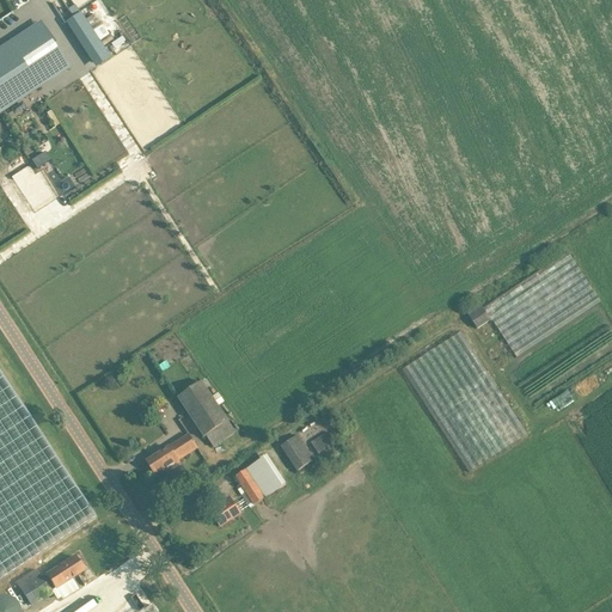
[(97,67),(112,57),(83,11),(67,22),(97,67)]
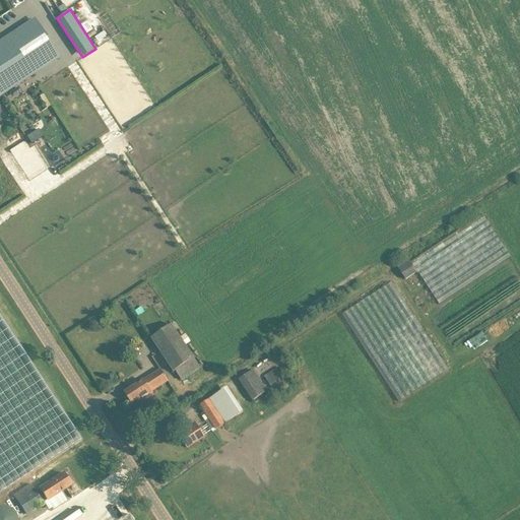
[(0,92),(31,72),(58,55),(36,21),(22,29),(0,44),(0,92)]
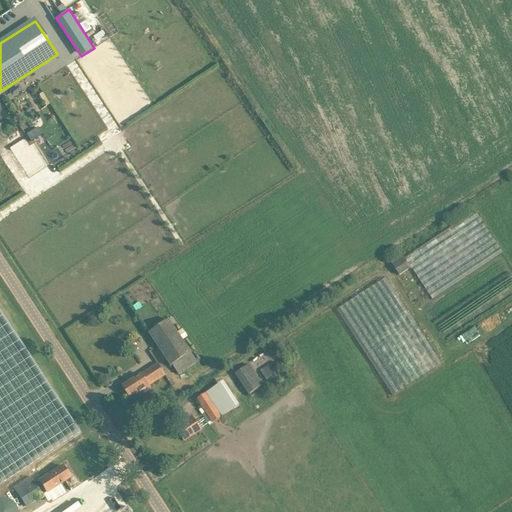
[(40,127),(27,133),(30,140),(43,134),(40,127)]
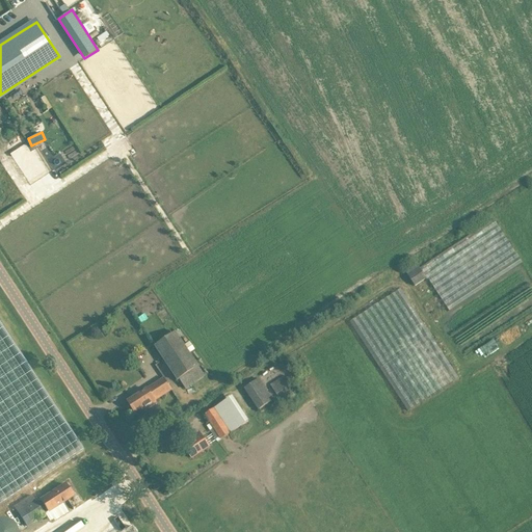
[(511,255),(516,254),(504,234),(504,235),(496,220),(433,258),(445,257),(446,265),(452,264),(453,268),(458,265),(469,263),(467,255),(470,253),(469,247),(479,245),(484,242),(488,249),(493,246),(495,250),(502,245),(504,249),(510,245),(511,255)]
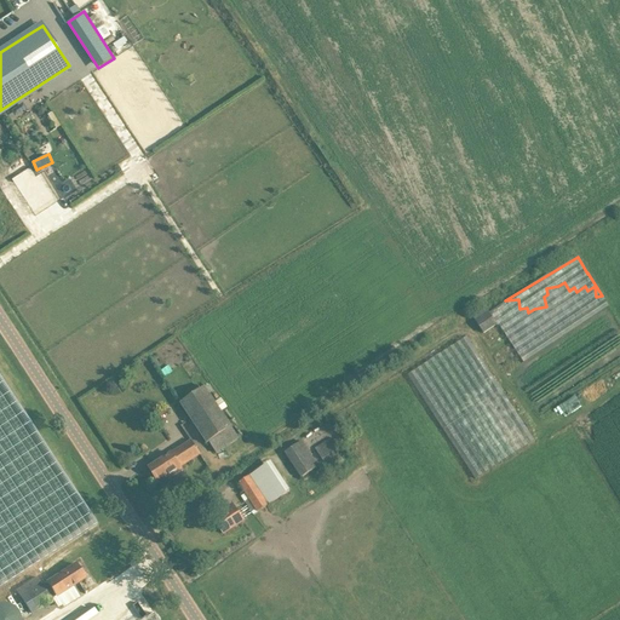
[(483,333),(498,326),(488,306),(472,314),(483,333)]
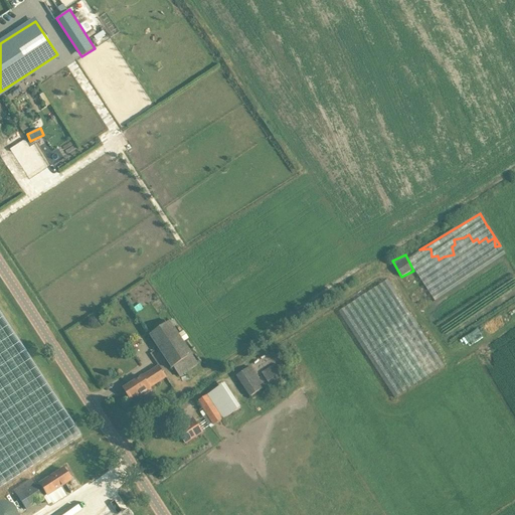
[(356,325),(382,376),(382,346),(387,346),(396,341),(396,340),(399,339),(405,336),(405,333),(410,330),(413,335),(418,332),(416,328),(416,329),(390,278),(382,283),(382,329),(381,329),(377,330),(377,329),(367,329),(364,331),(360,331),(360,325),(356,325)]
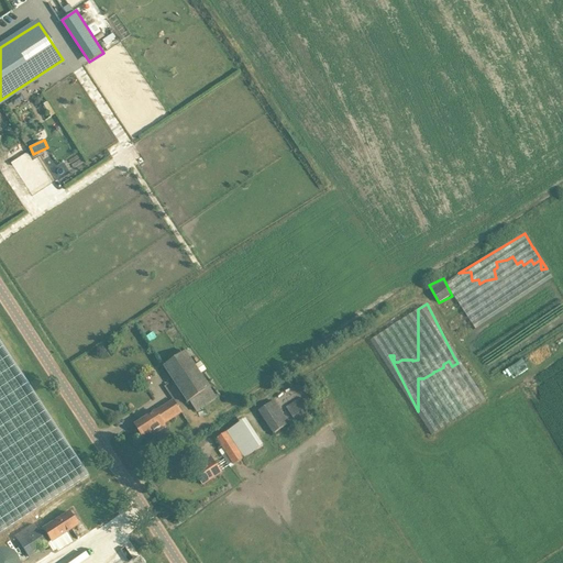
[(0,562),(0,532),(87,478),(0,344),(0,562),(144,562),(140,556),(130,562),(0,562)]
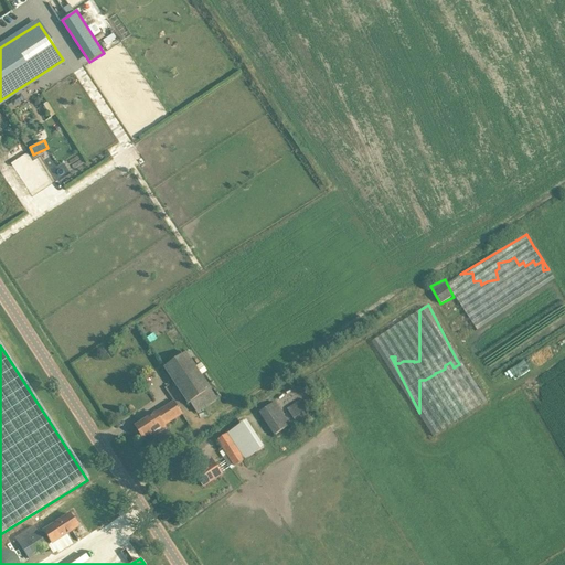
[(191,403),(211,390),(201,375),(195,366),(187,352),(164,366),(189,404),(191,403)]
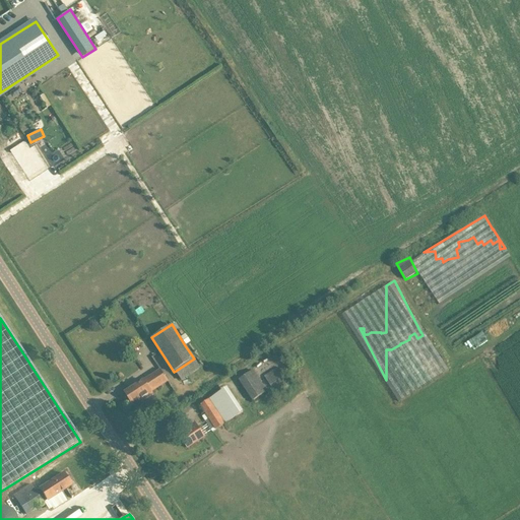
[(185,334),(180,337),(185,345),(190,342),(191,341),(186,334),(185,334)]
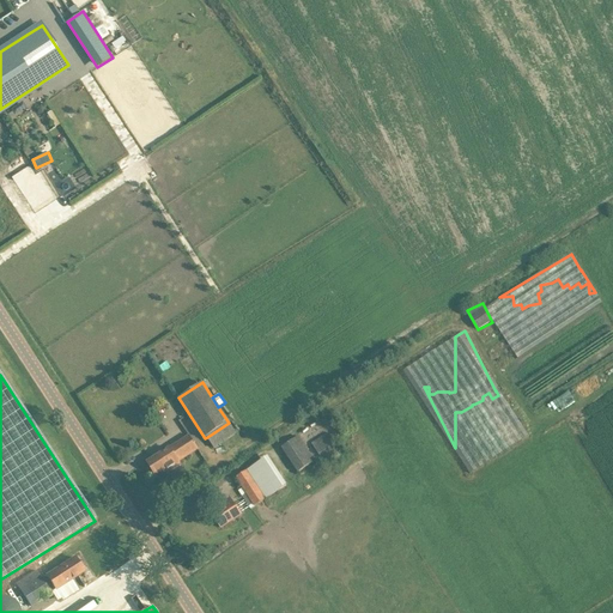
[(328,432),(311,443),(323,461),(339,450),(328,432)]
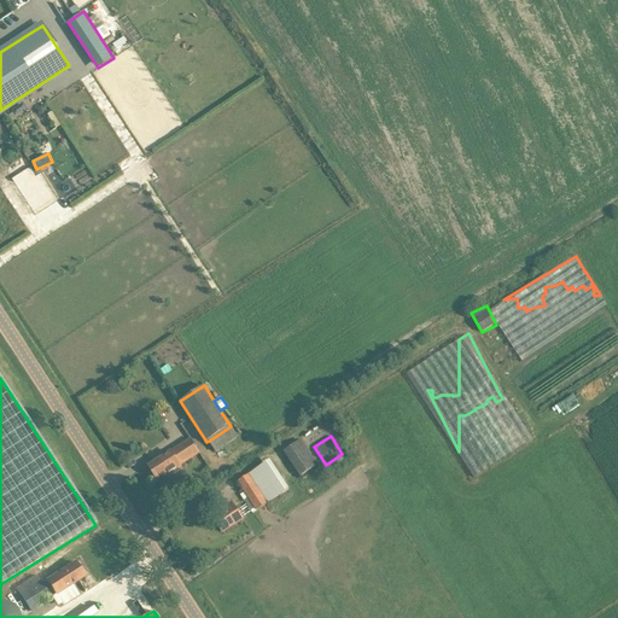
[(164,487),(168,484),(169,484),(169,481),(167,477),(175,471),(181,467),(180,465),(199,452),(191,439),(149,467),(157,479),(162,485),(164,487)]
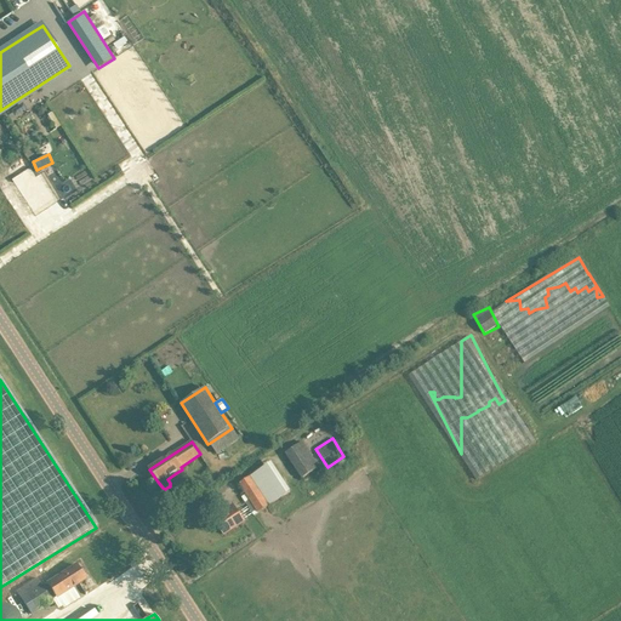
[(285,454),(302,479),(319,467),(302,442),(285,454)]
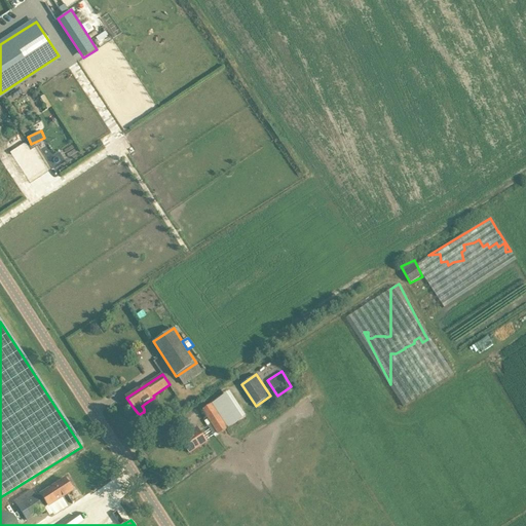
[(209,418),(204,421),(215,437),(219,434),(227,428),(212,404),(202,410),(209,418)]
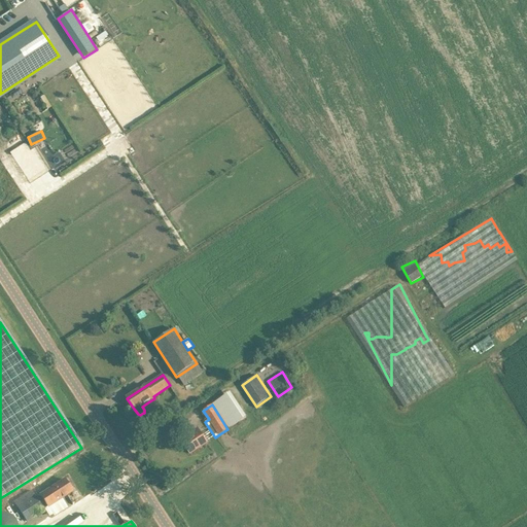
[(191,432),(194,435),(182,443),(189,454),(207,443),(198,428),(191,432)]
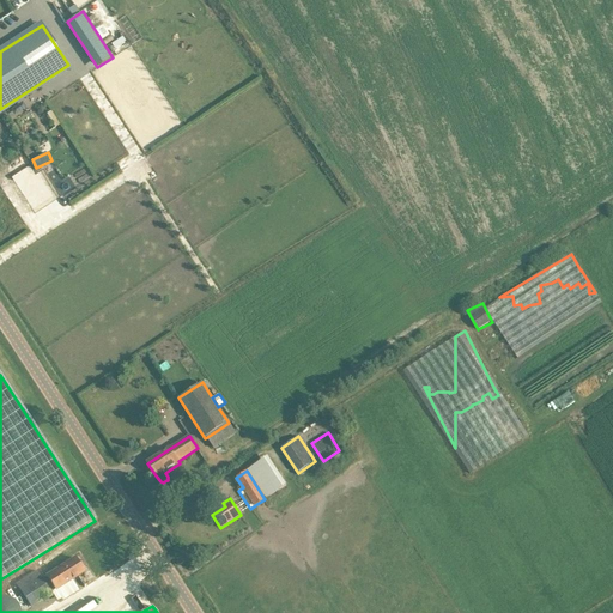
[(16,583),(20,589),(31,606),(50,593),(55,589),(56,590),(84,571),(76,558),(55,571),(59,575),(46,583),(37,570),(16,583)]
